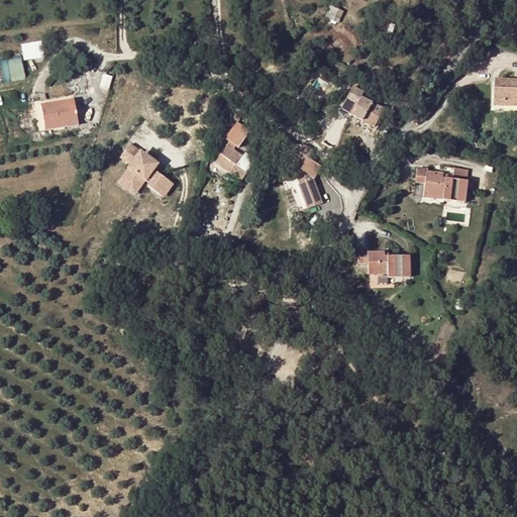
[(326,18),(338,22),(341,10),(329,7),(326,18)]
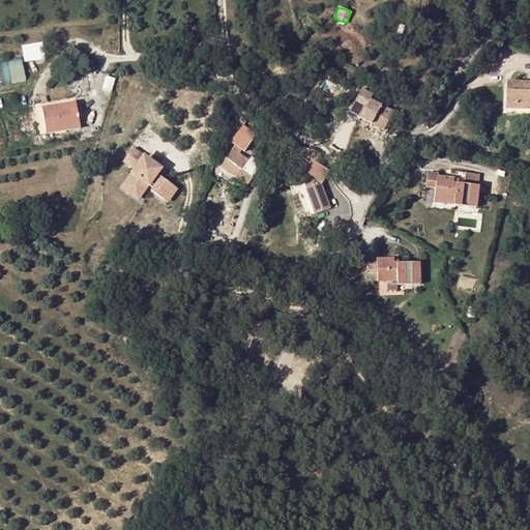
[(22,61),(43,58),(41,41),(20,45),(22,61)]
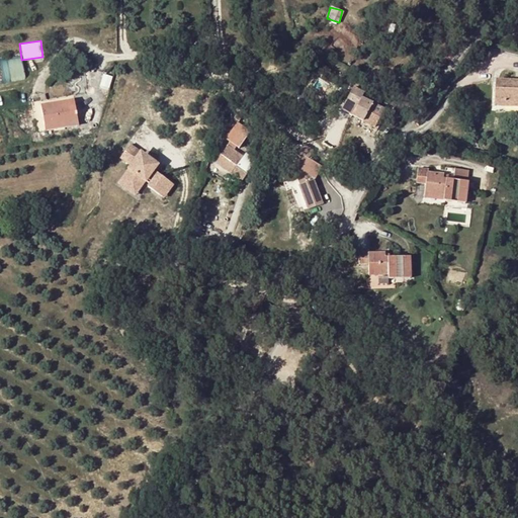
[(10,80),(23,79),(21,58),(8,59),(10,80)]
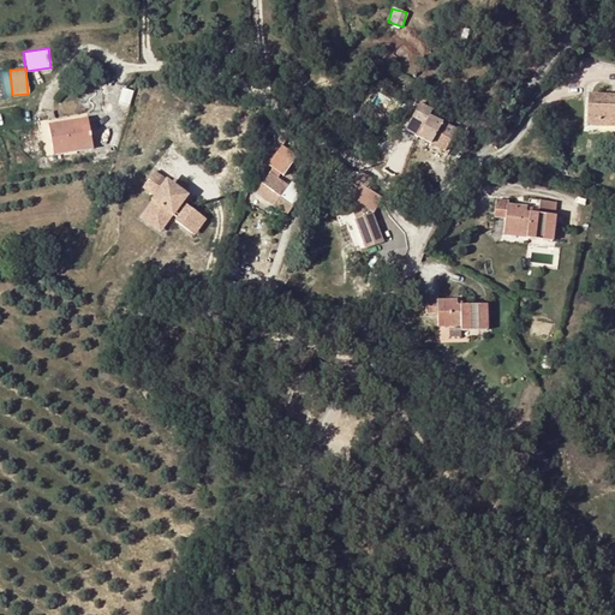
[(9,70),(0,70),(0,88),(0,96),(10,96),(9,70)]
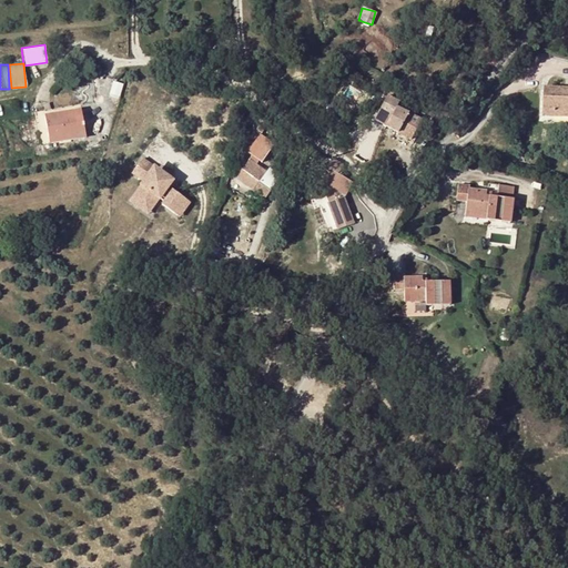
[(567,112),(567,88),(545,88),(544,118),(556,119),(556,112),(567,112)]
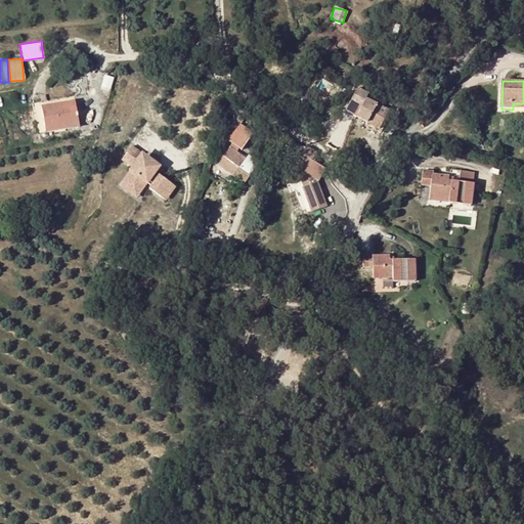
[(356,119),(366,101),(355,95),(346,113),(356,119)]
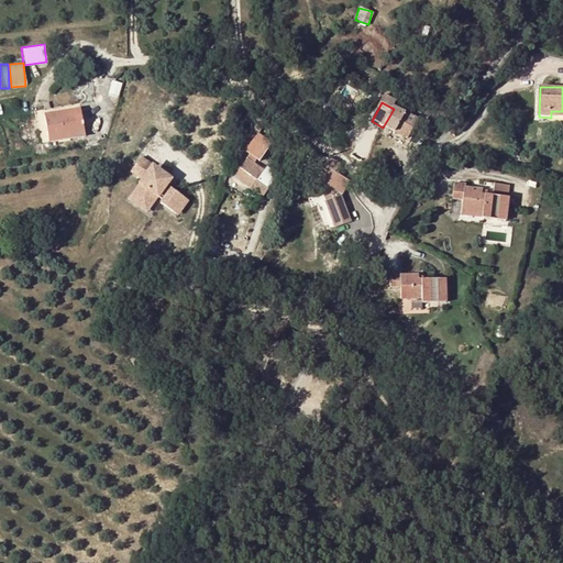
[(395,134),(406,114),(394,109),(383,128),(395,134)]
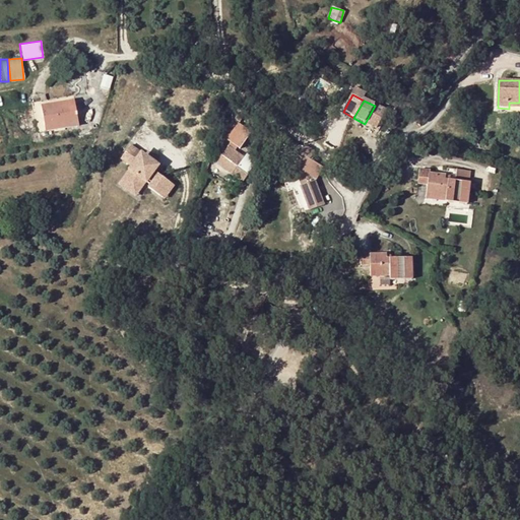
[(79,125),(75,104),(59,107),(58,104),(41,106),(46,131),(79,125)]
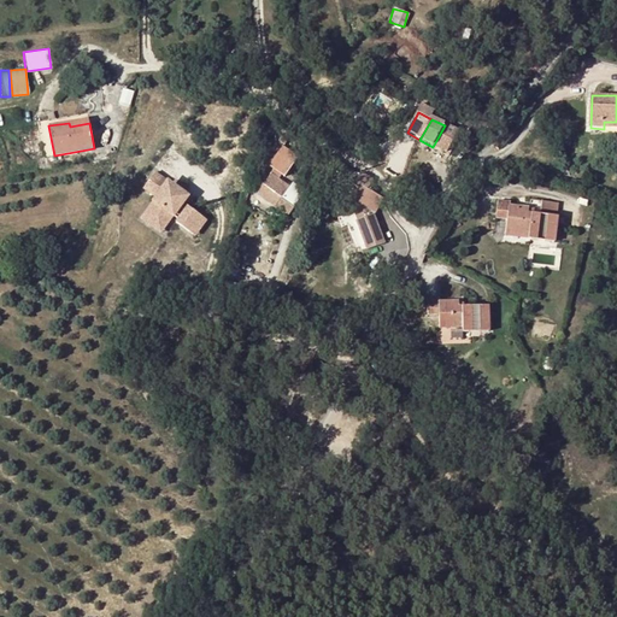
[(447,154),(459,134),(445,125),(433,147),(447,154)]
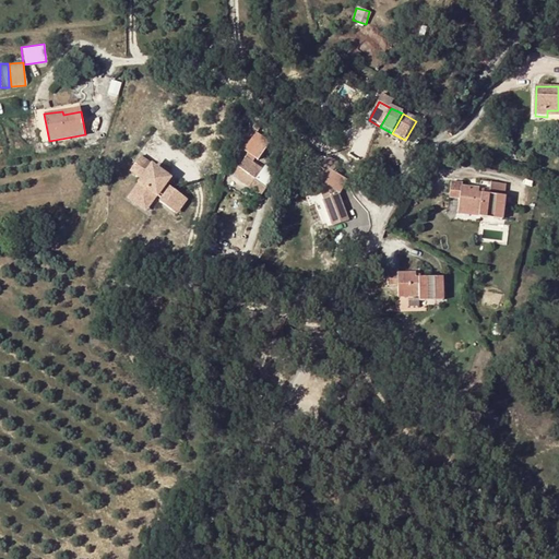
[(316,150),(298,137),(296,145),(311,156),(316,150)]
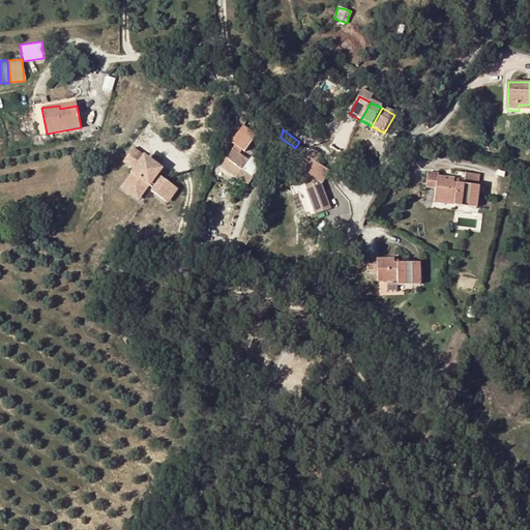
[(126,181),(143,194),(149,184),(153,187),(151,190),(163,199),(168,193),(172,196),(177,188),(155,173),(155,171),(155,169),(154,168),(154,167),(152,166),(151,165),(150,165),(148,164),(146,164),(141,160),(144,156),(133,148),(123,162),(135,170),(126,181)]
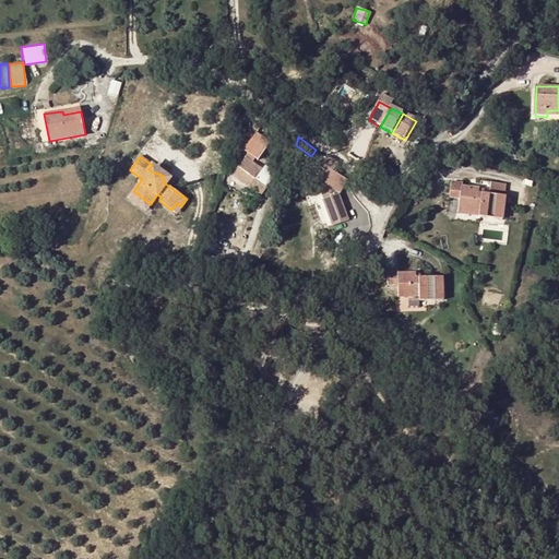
[(336,164),(329,158),(320,170),(318,168),(311,176),(319,181),(312,188),(322,197),(324,199),(324,200),(333,226),(348,221),(340,194),(339,194),(335,193),(332,192),(334,189),(337,191),(344,181),(339,177),(331,171),(336,164)]
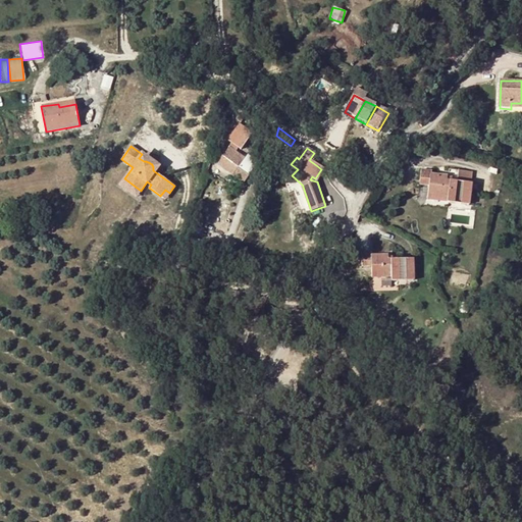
[(241,163),(228,155),(222,164),(236,172),(241,163)]
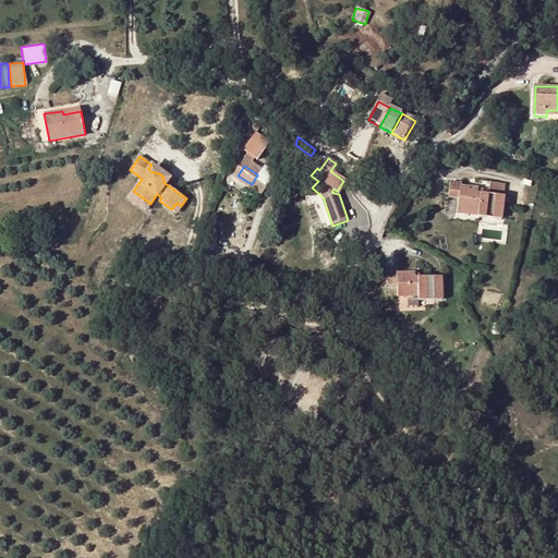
[(307,182),(300,177),(295,184),(305,192),(312,187),(307,182)]
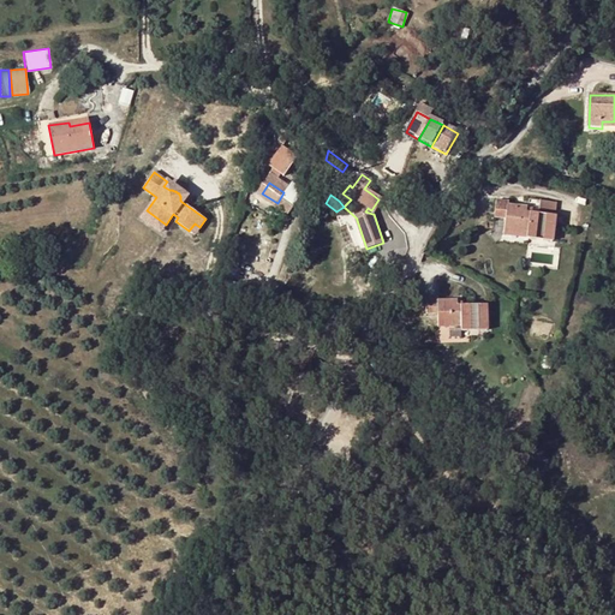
[(494,218),(505,219),(503,231),(526,234),(526,238),(551,242),(555,216),(551,216),(538,214),(539,202),(529,199),(527,208),(507,206),(508,203),(496,201),(494,218)]
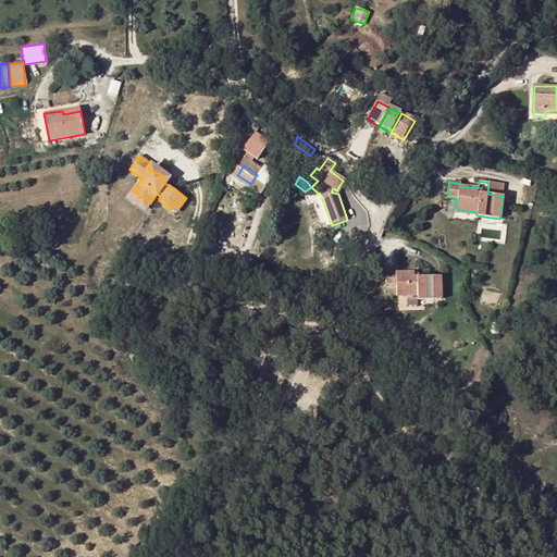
[(499,196),(502,185),(489,183),(487,194),(499,196)]
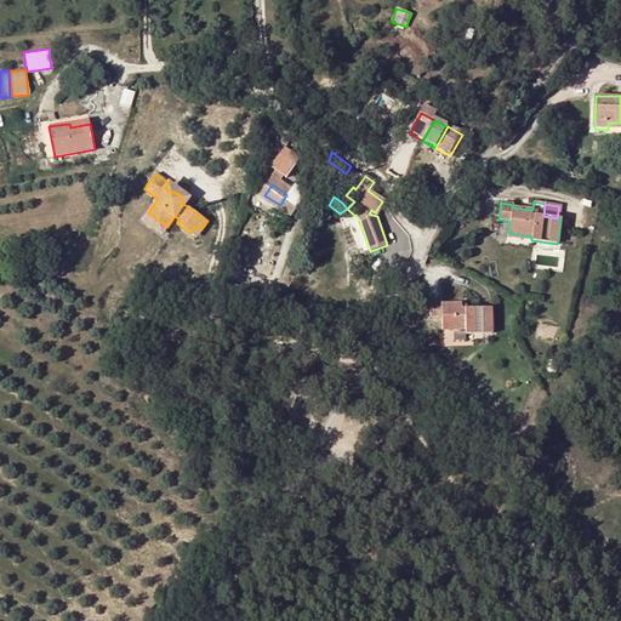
[(358,218),(347,209),(340,214),(355,221),(358,218)]
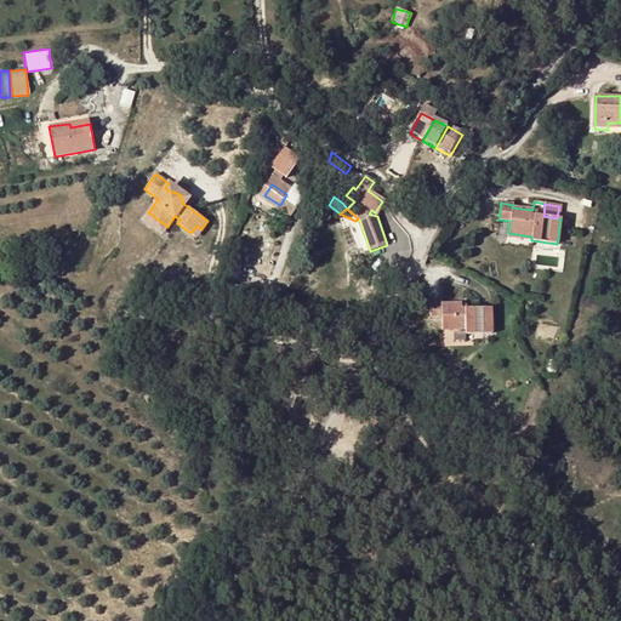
[(148,212),(142,220),(161,234),(167,227),(148,212)]
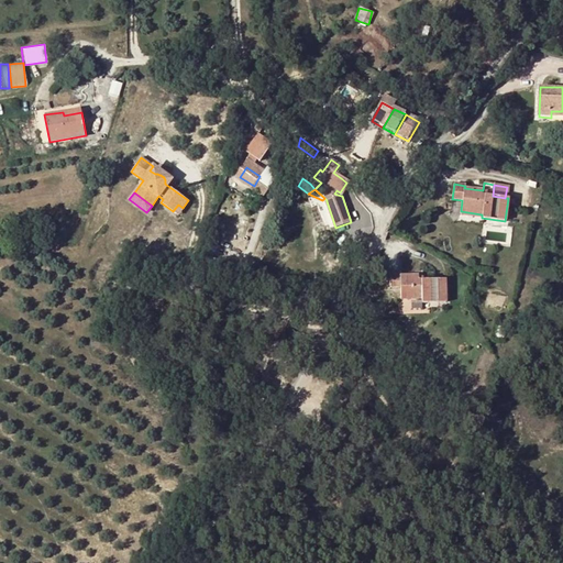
[(183,208),(178,205),(173,211),(178,214),(183,208)]
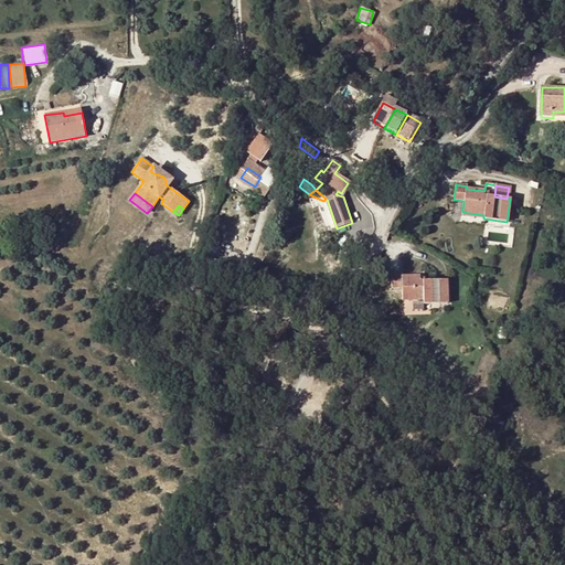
[(423,300),(424,305),(446,304),(446,280),(419,281),(419,277),(402,277),(402,274),(391,274),(391,289),(402,289),(402,300),(423,300)]
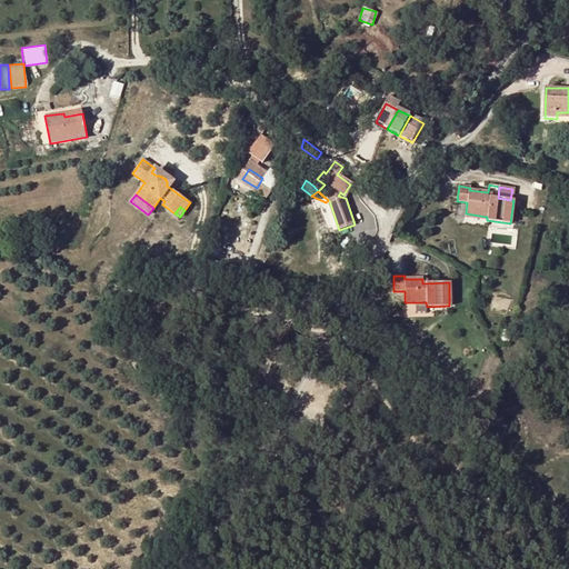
[(507,341),(509,332),(502,331),(500,340),(507,341)]
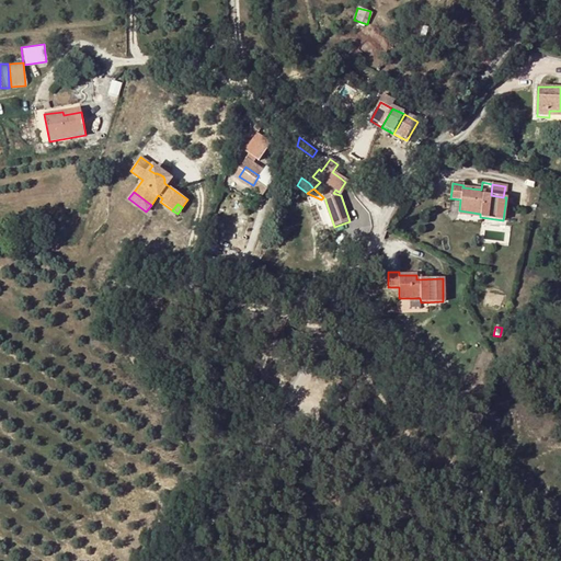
[(479,427),(482,418),(473,414),(469,424),(479,427)]
